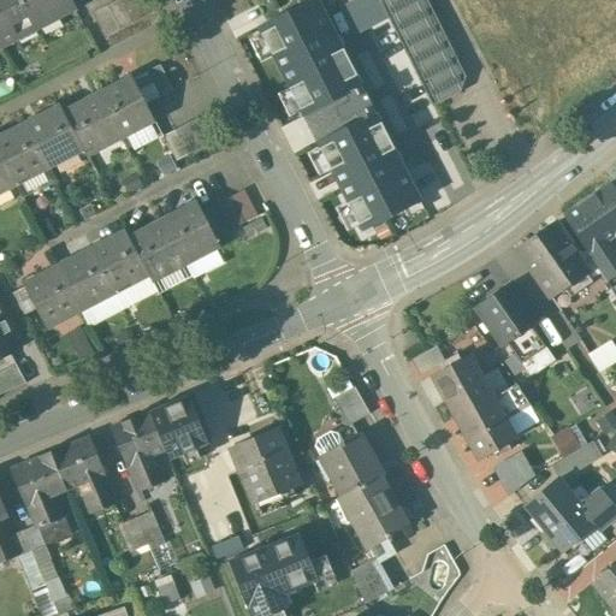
[(71,0),(0,0),(0,47),(0,48),(76,10),(71,0)]
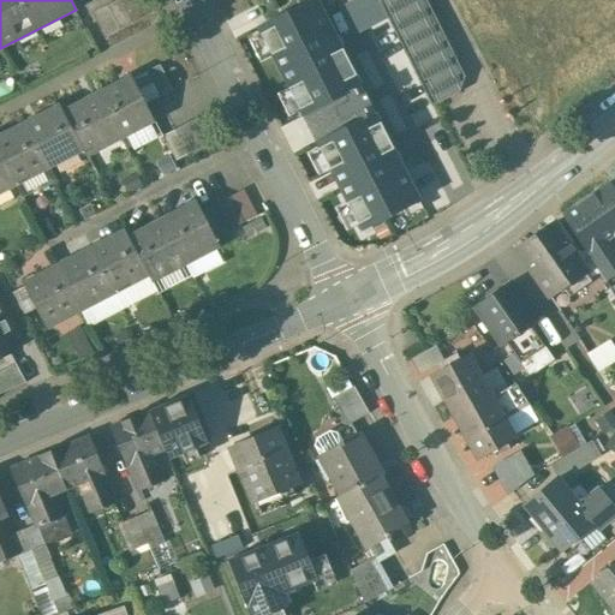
[(115,0),(106,5),(119,30),(131,24),(118,0),(115,0)]
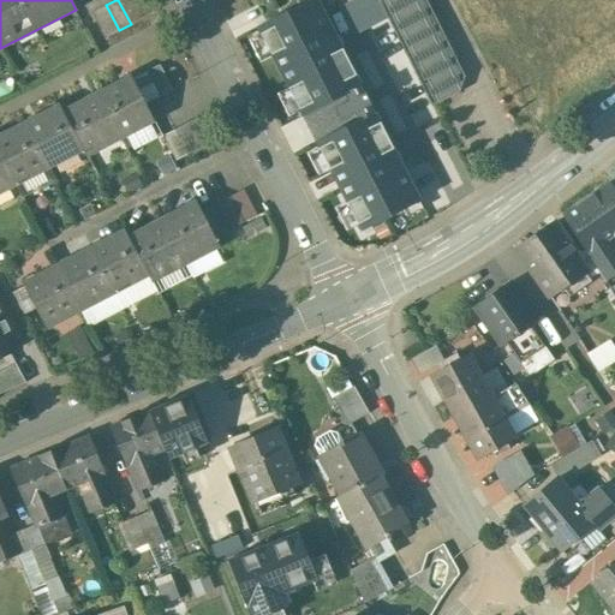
[(133,0),(118,0),(131,24),(143,17),(133,0)]
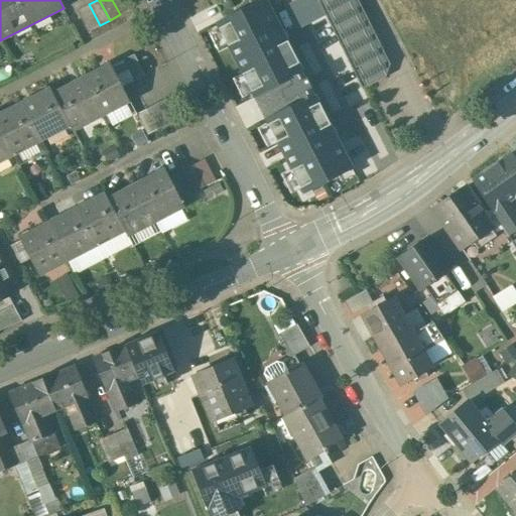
[(131,9),(125,0),(112,0),(120,14),(131,9)]
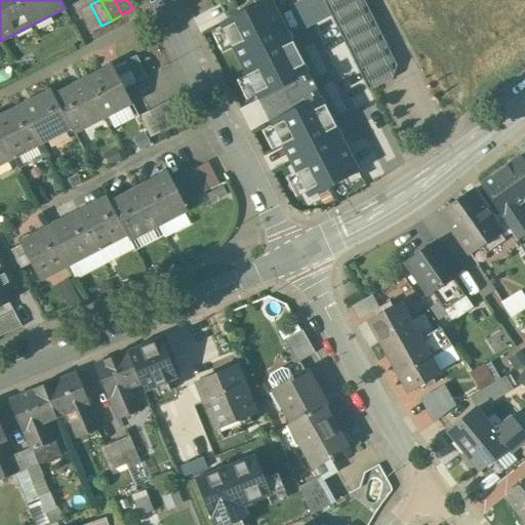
[(327,0),(324,2),(367,88),(391,77),(394,65),(361,0),(298,0),(299,0),(327,0)]
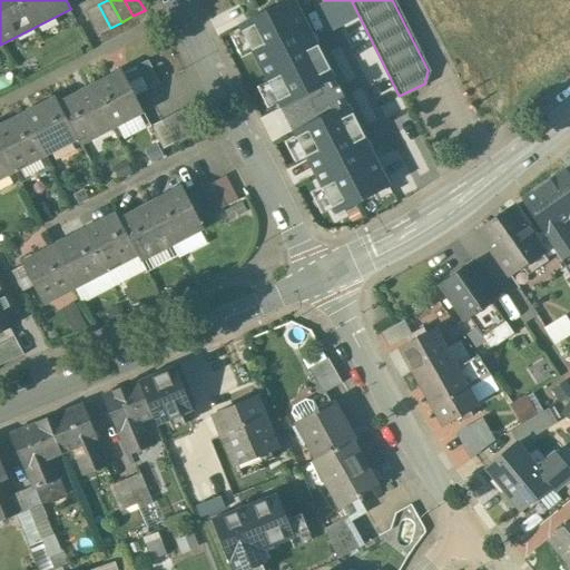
[(278,6),(239,26),(281,108),(327,85),(315,60),(323,56),(296,2),(281,10),(278,6)]
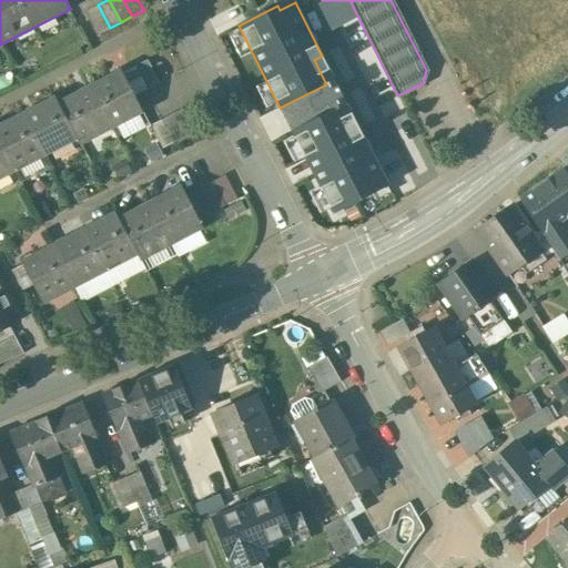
[(98,4),(87,10),(99,33),(110,28),(98,4)]
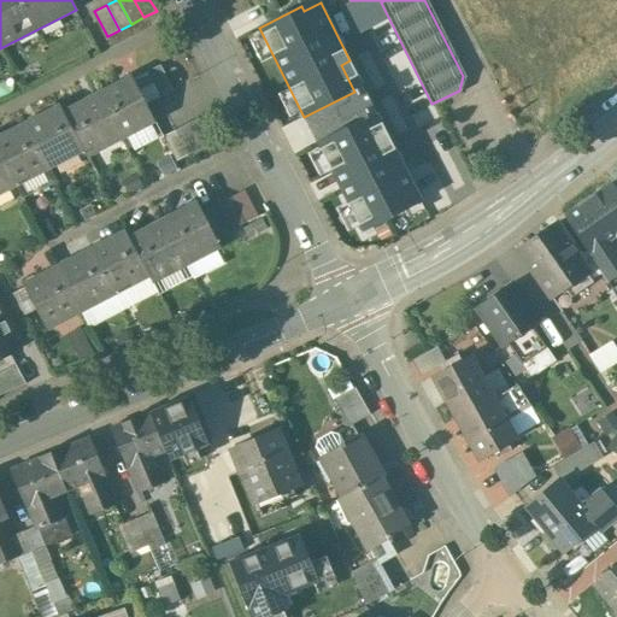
[(172,90),(158,64),(146,71),(159,97),(172,90)]
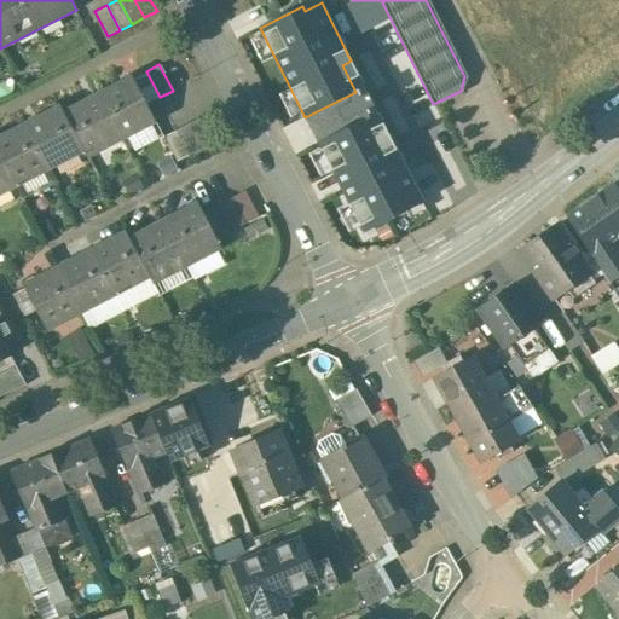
[(160,97),(146,71),(133,79),(146,104),(160,97)]
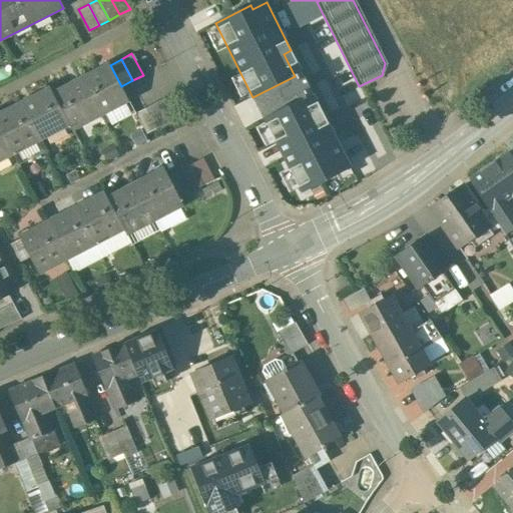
[(109,63),(80,78),(86,90),(99,114),(128,100),(121,86),(110,65),(109,63)]
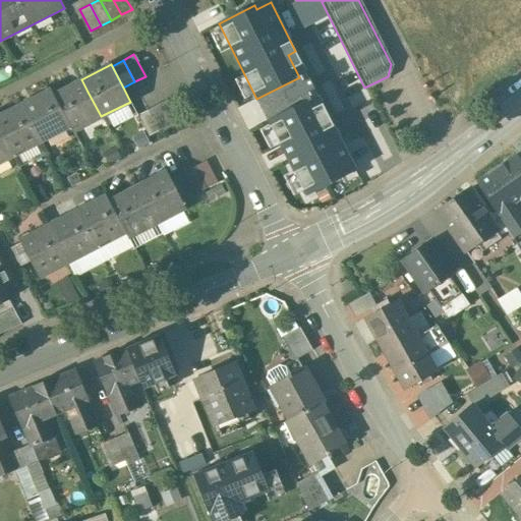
[(309,78),(284,92),(289,102),(314,89),(309,78)]
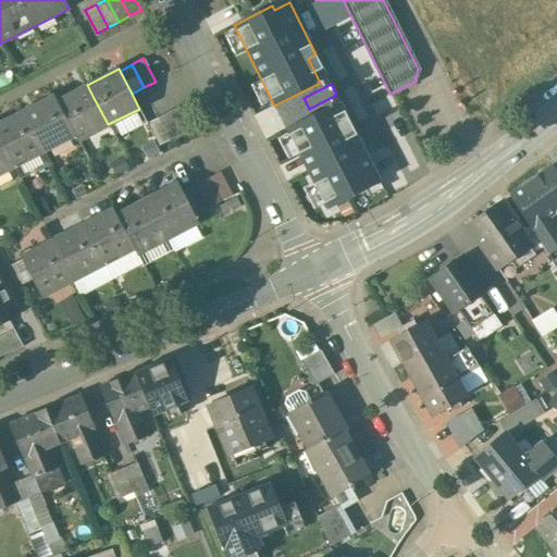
[(87,85),(57,101),(74,135),(77,140),(108,124),(94,98),(87,85)]
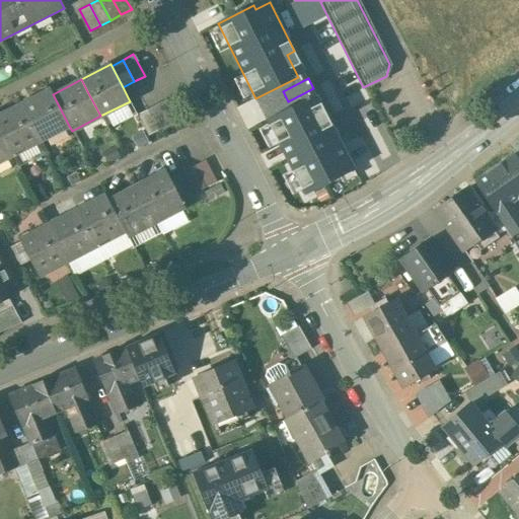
[(51,88),(21,103),(41,141),(69,126),(53,94),(51,88)]
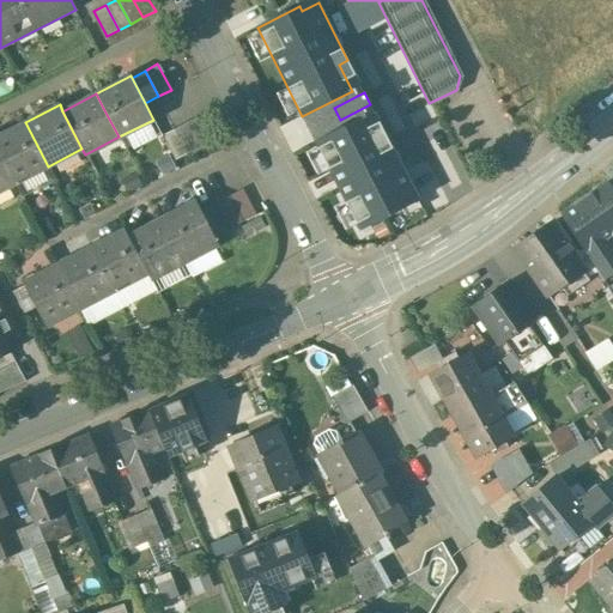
[(200,115),(187,121),(200,146),(213,140),(200,115)]
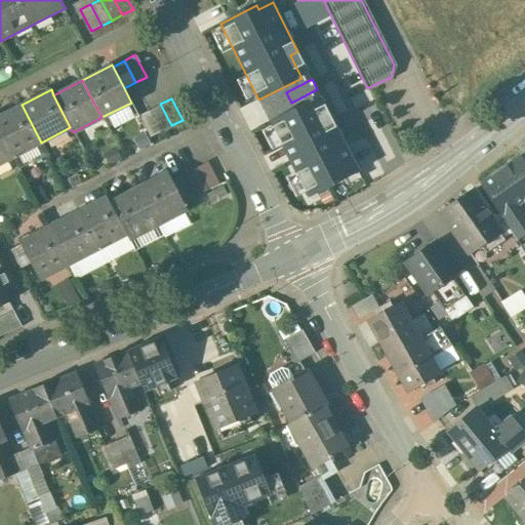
[(313,99),(269,122),(309,199),(361,172),(332,119),(325,122),(313,99)]
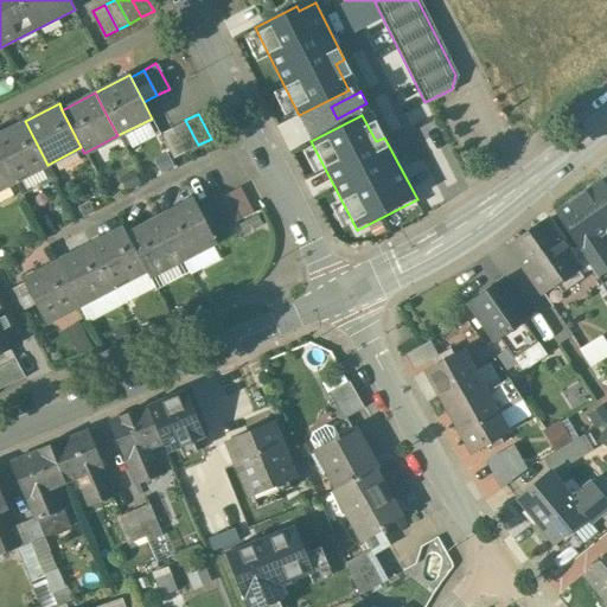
[(198,145),(185,120),(173,127),(186,152),(198,145)]
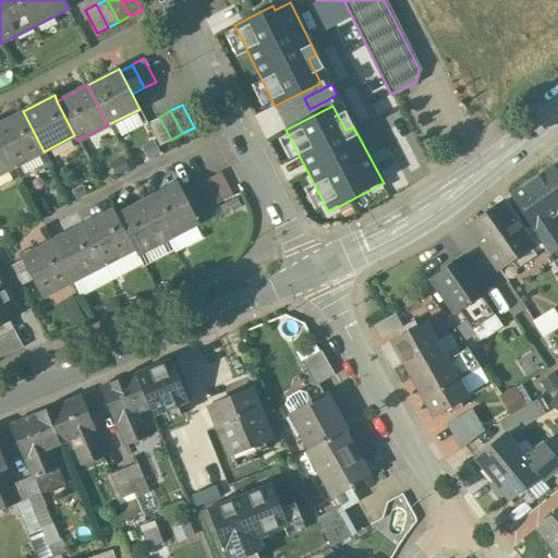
[(23,111),(0,123),(0,142),(13,167),(44,152),(23,111)]
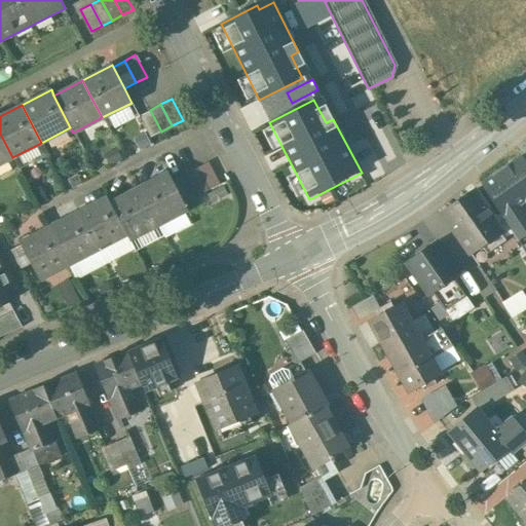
[(161,132),(150,110),(139,115),(150,138),(161,132)]
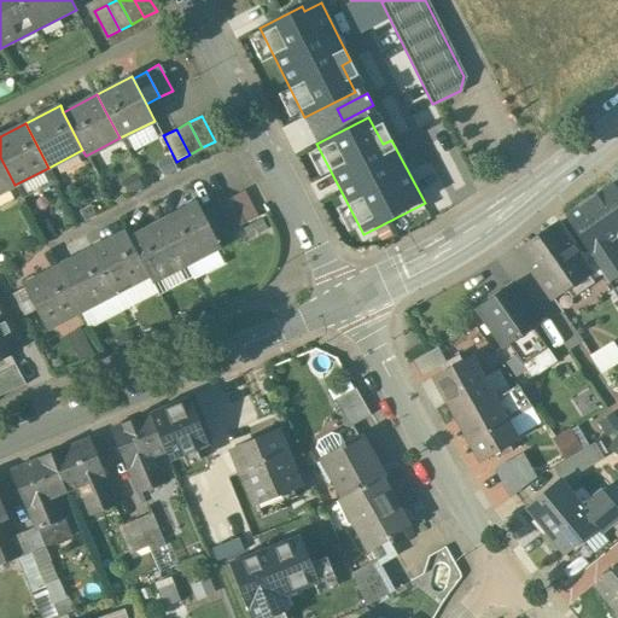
[(0,157),(0,192),(15,185),(0,157)]
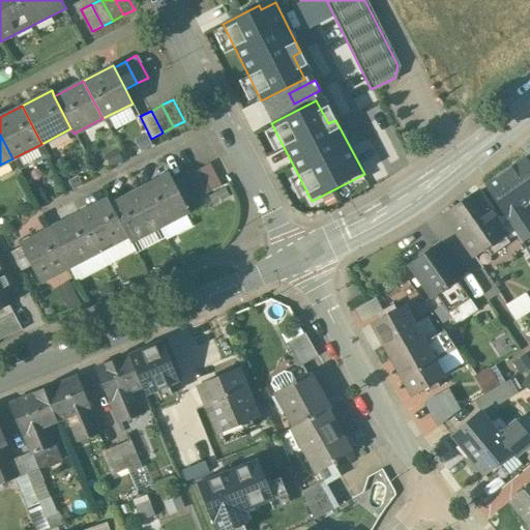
[(529,167),(525,159),(484,185),(523,241),(529,236),(529,215),(523,205),(529,199),(529,167)]
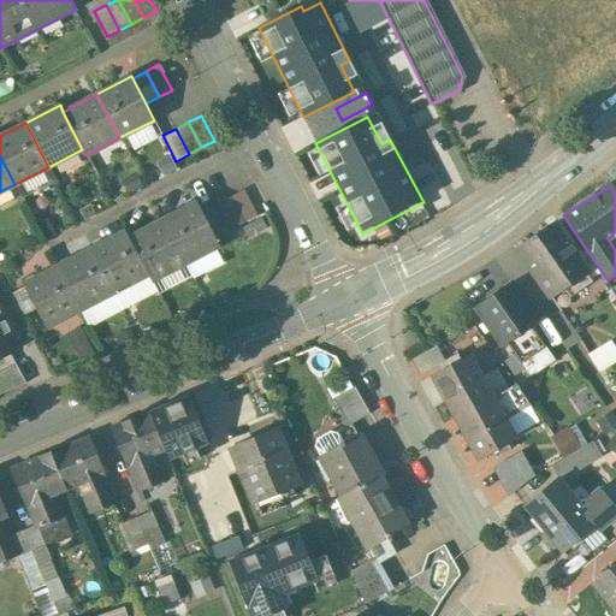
[(196,202),(163,220),(184,264),(219,246),(196,202)]
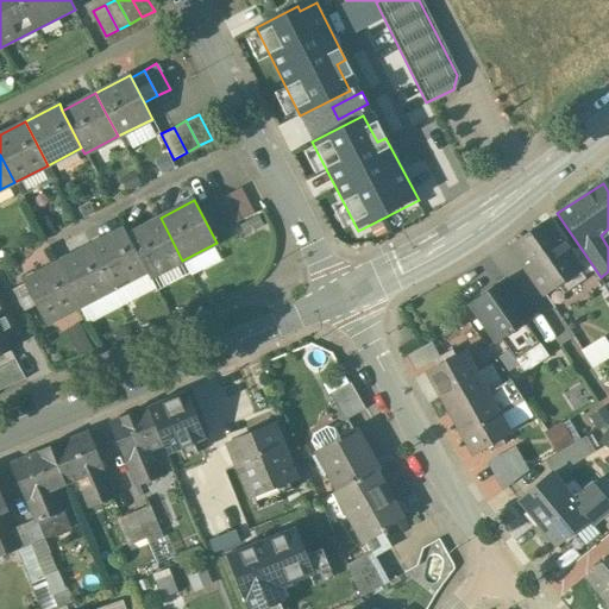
[(212,202),(200,208),(213,234),(225,227),(212,202)]
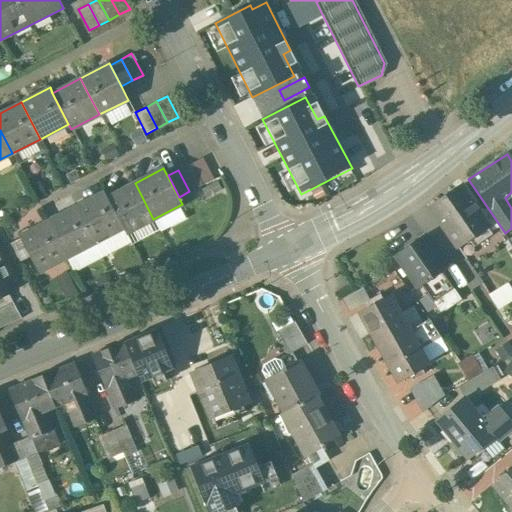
[(135,183),(107,197),(123,228),(126,233),(153,219),(135,183)]
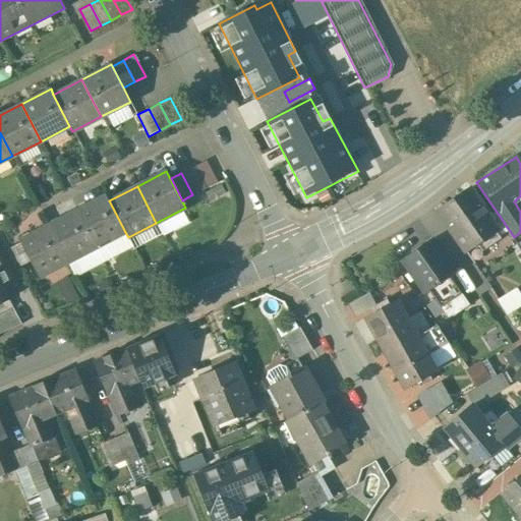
[(497,230),(469,188),(437,211),(464,251),(476,243),(481,251),(500,239),(495,231),(497,230)]
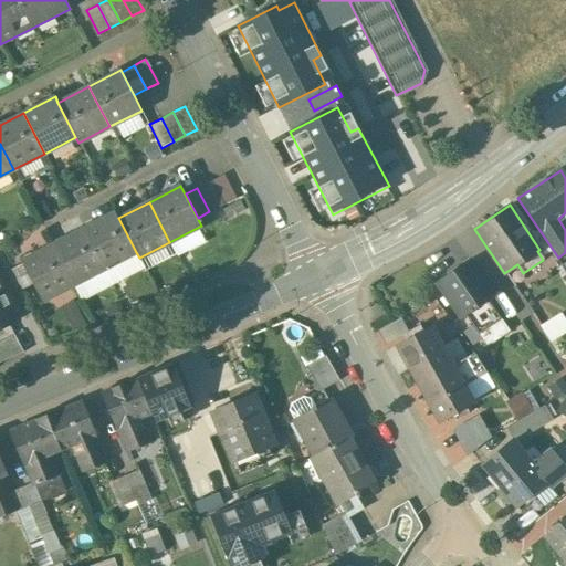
[(115,212),(83,229),(104,269),(136,252),(118,218),(115,212)]
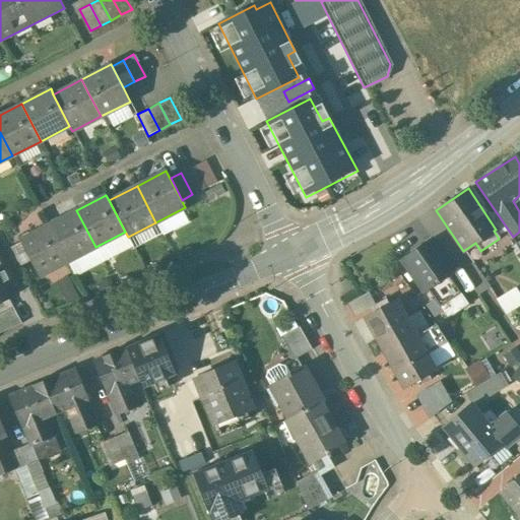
[(76,210),(48,224),(67,262),(95,247),(76,210)]
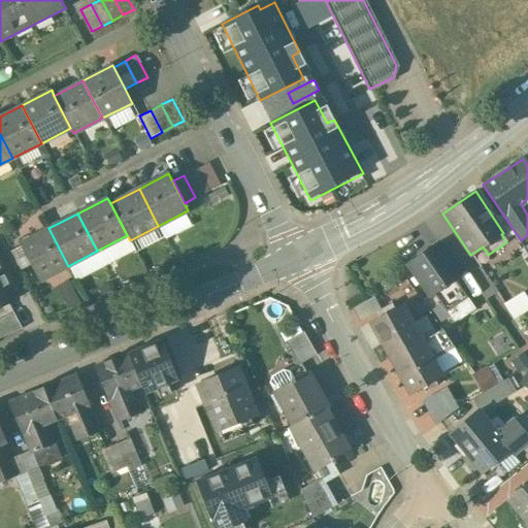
[(48,228),(20,243),(39,281),(68,266),(48,228)]
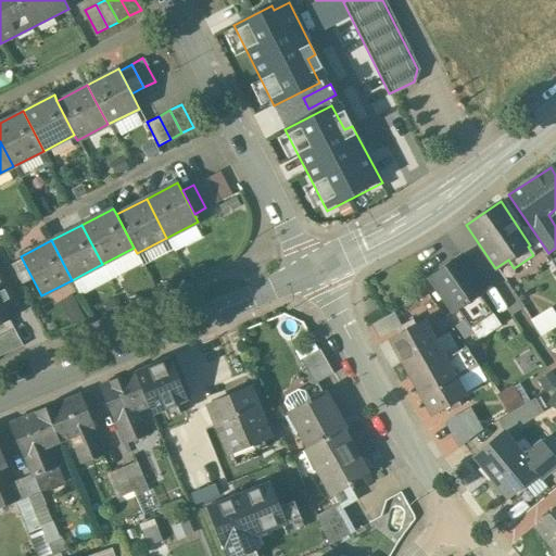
[(460,256),(428,279),(452,313),(456,310),(478,294),(484,290),(460,256)]
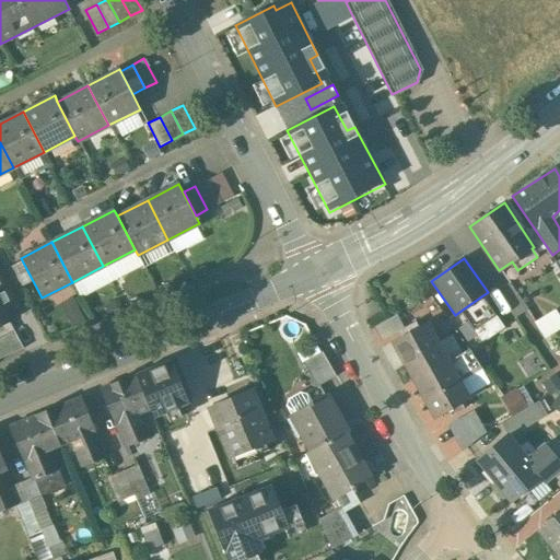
[(0,289),(0,326),(19,316),(4,288),(0,289)]
